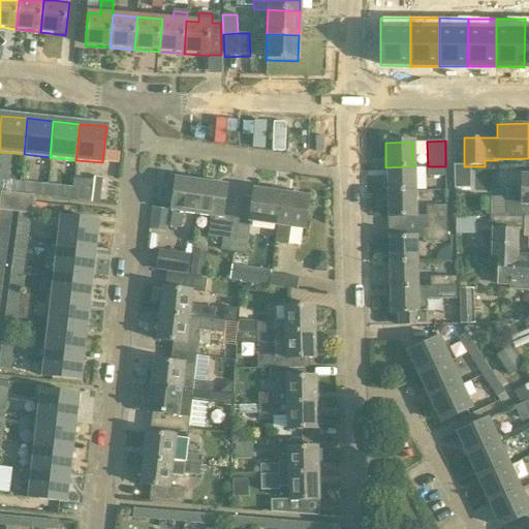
[(414,192),(413,166),(385,167),(386,192),(414,192)]
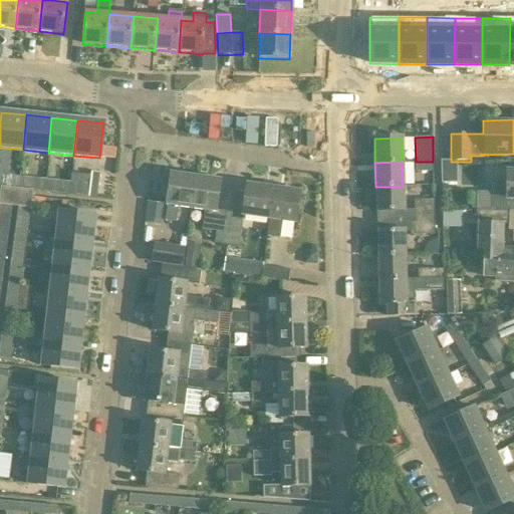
[(433,172),(433,162),(416,162),(416,172),(433,172)]
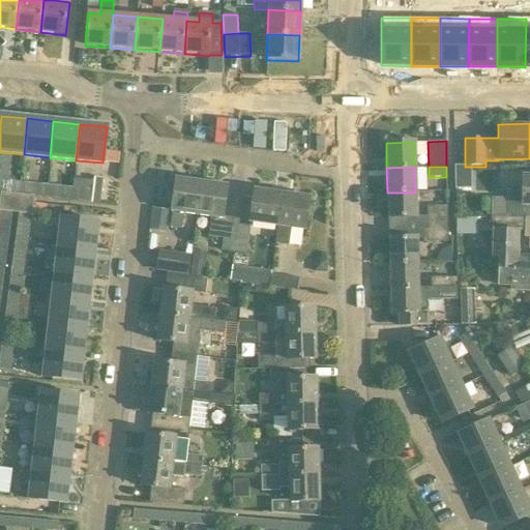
[(529,217),(529,177),(522,177),(522,193),(506,193),(506,199),(492,199),(492,217),(529,217)]
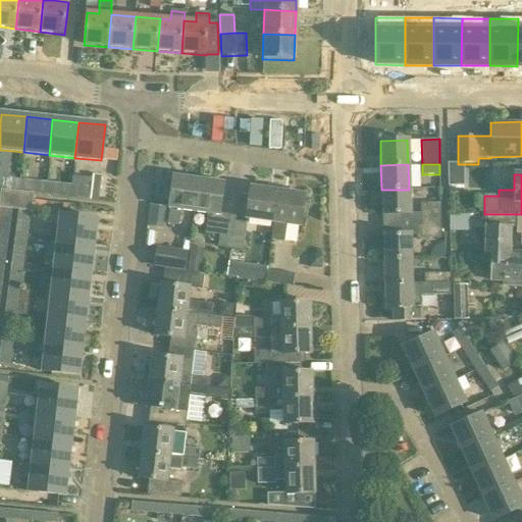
[(92,178),(91,188),(90,201),(98,202),(101,176),(92,175),(92,178)]
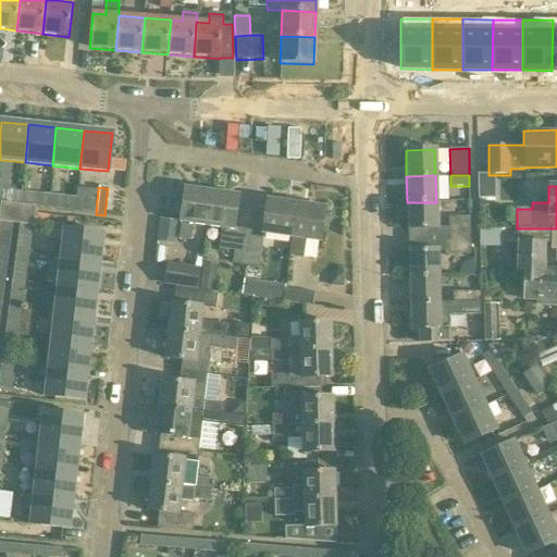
[(192,242),(194,224),(206,225),(210,192),(183,188),(178,222),(160,220),(157,243),(175,246),(176,239),(192,242)]
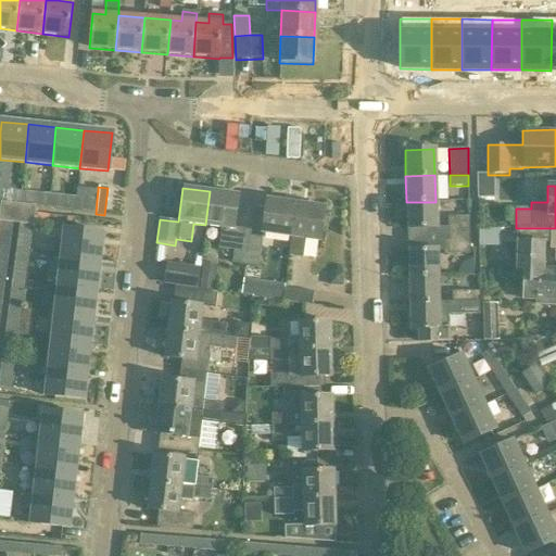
[(0,202),(1,203),(21,205),(22,192),(0,189),(0,202)]
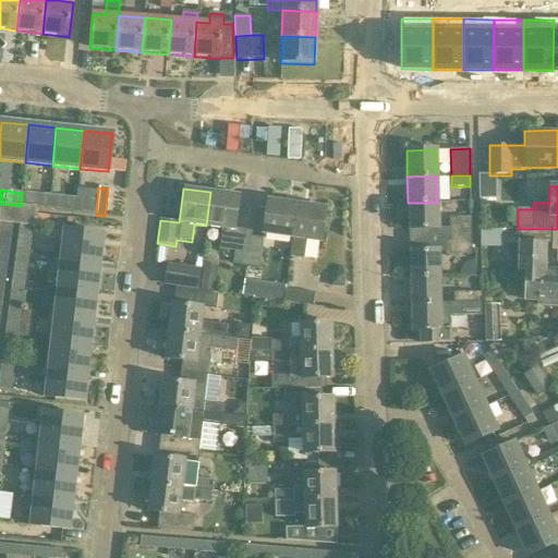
[(206,226),(222,229),(219,250),(234,252),(233,264),(246,266),(251,238),(252,231),(233,228),(238,196),(210,192),(206,226)]
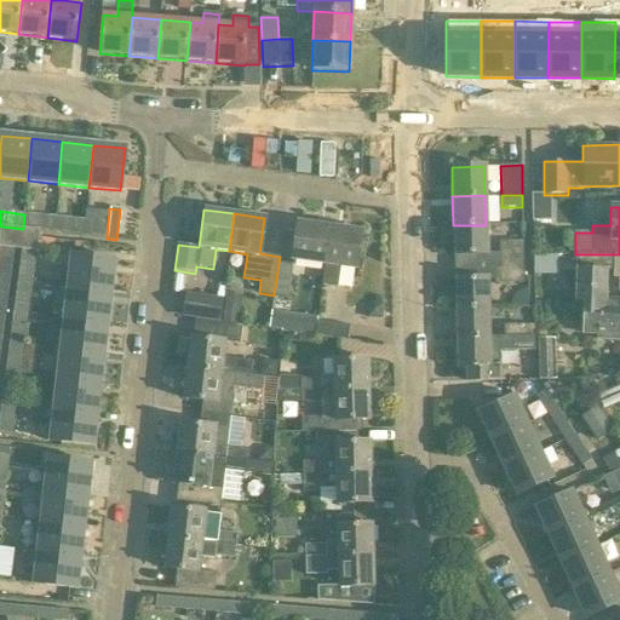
[(40,231),(53,233),(55,217),(24,214),(23,229),(40,231)]
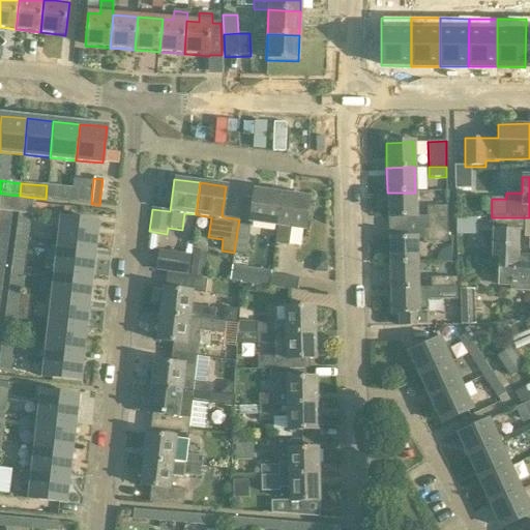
[(46,199),(70,202),(71,188),(47,185),(46,199)]
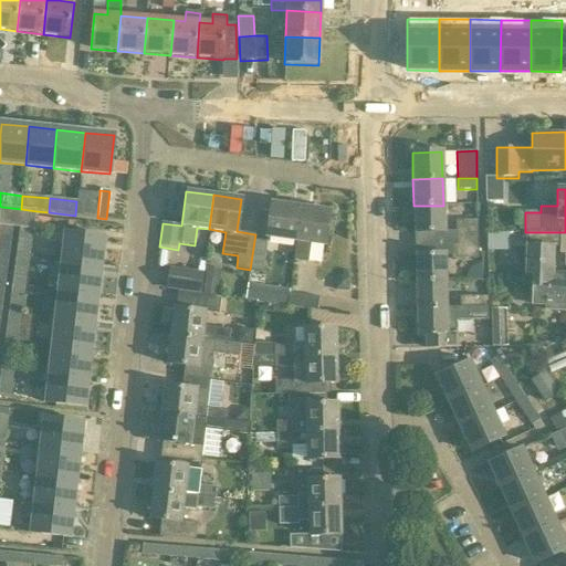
[(75,216),(97,218),(98,203),(76,201),(75,216)]
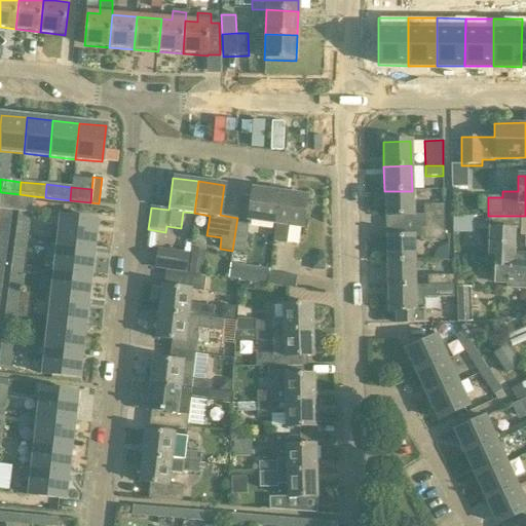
[(247,220),(273,224),(277,191),(251,187),(247,220)]
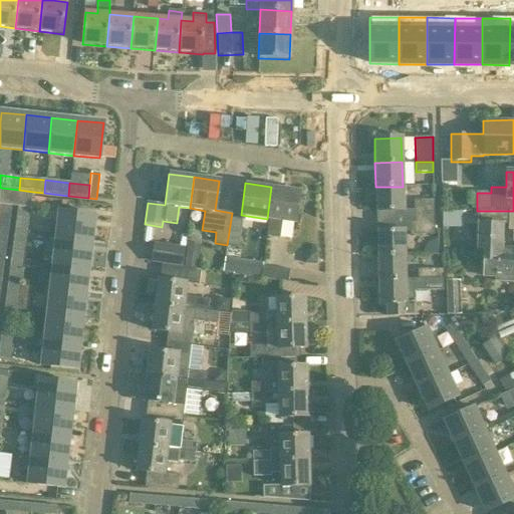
[(280,238),(283,221),(295,223),(299,191),(271,187),(267,219),(269,219),(267,237),(280,238)]
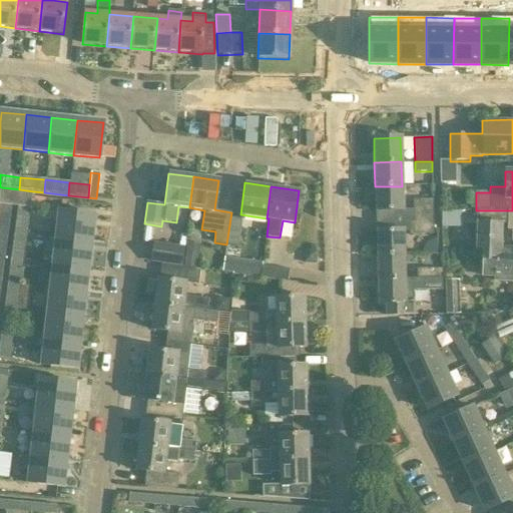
[(402,209),(402,186),(375,186),(376,210),(402,209)]
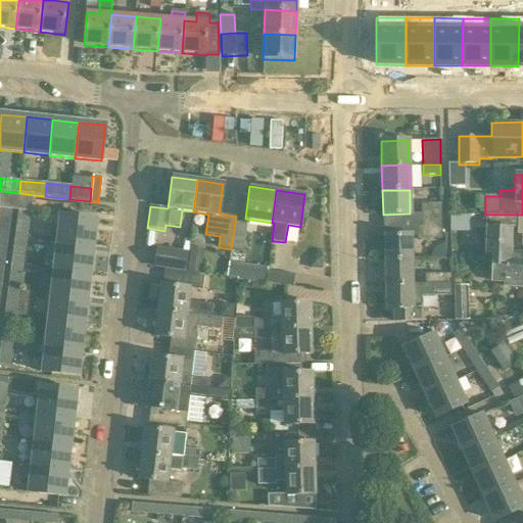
[(0,198),(0,208),(12,210),(18,211),(31,212),(32,212),(34,195),(19,193),(1,191),(0,198)]
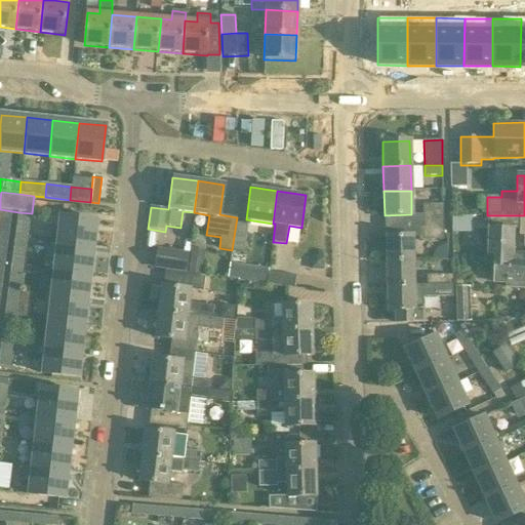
[(418,223),(418,225),(444,225),(443,204),(423,205),(423,223),(418,223)]
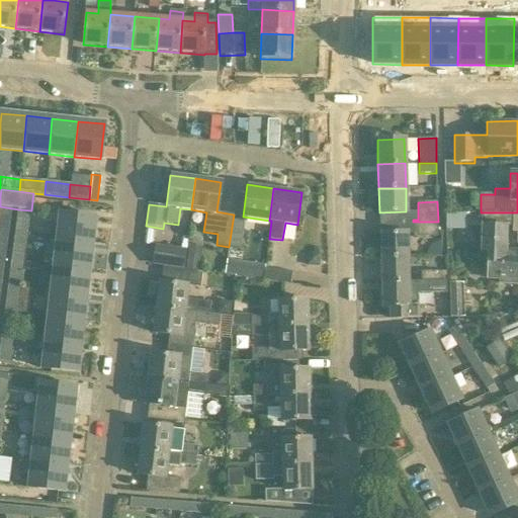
[(0,206),(0,238),(8,240),(12,208),(0,206)]
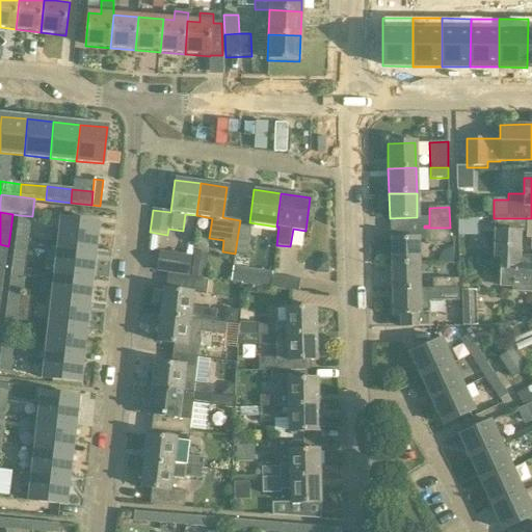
[(19,215),(16,242),(27,244),(31,216),(19,215)]
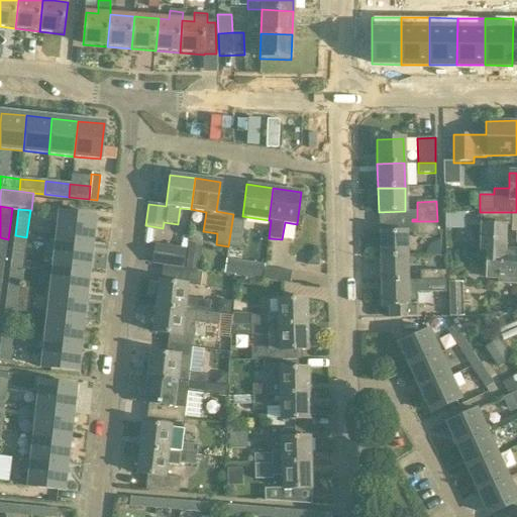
[(445,213),(446,227),(467,226),(466,212),(445,213)]
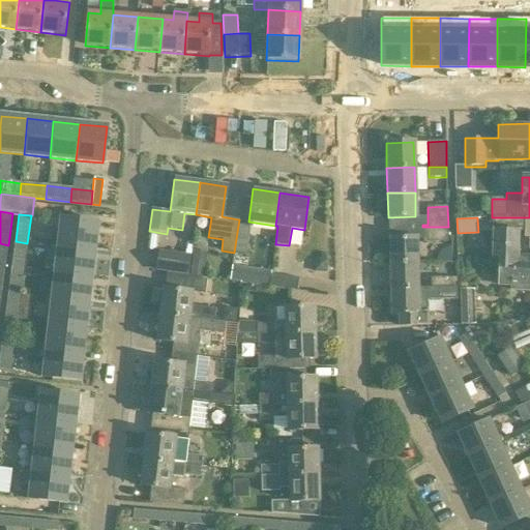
[(529,217),(492,217),(492,258),(499,258),(498,287),(510,287),(510,291),(529,292),(529,288),(529,287),(529,256),(520,256),(520,232),(524,232),(524,238),(529,238),(528,249),(529,249),(529,217)]
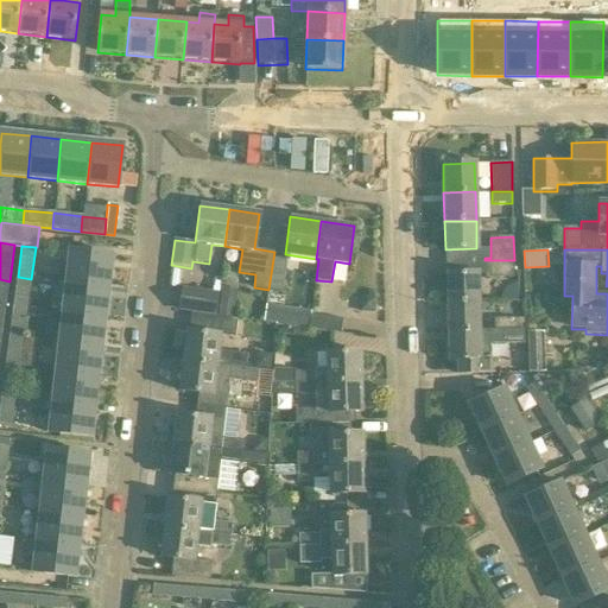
[(70,252),(67,283),(108,287),(112,257),(70,252)]
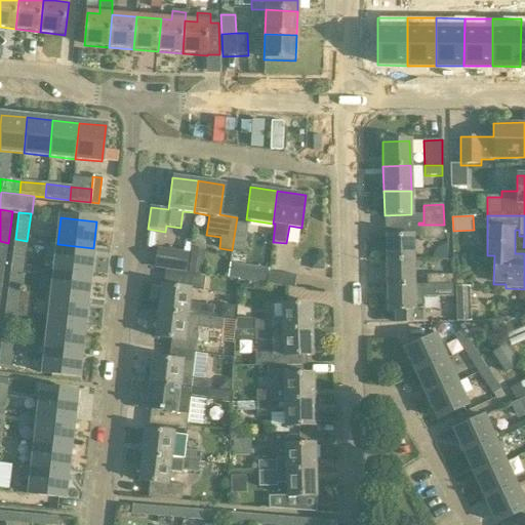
[(248,225),(236,224),(232,250),(231,257),(243,259),(248,225)]
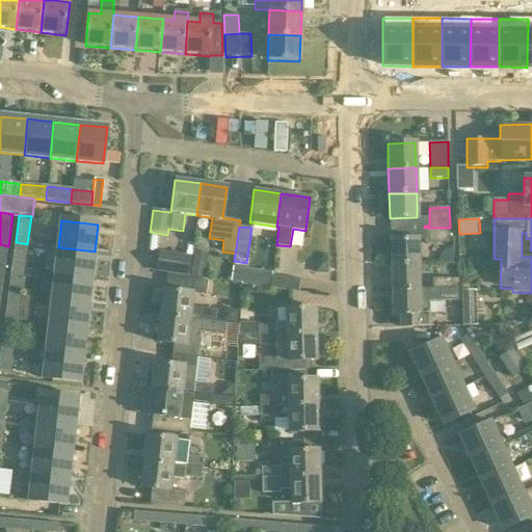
[(450,243),(450,228),(424,228),(424,243),(450,243)]
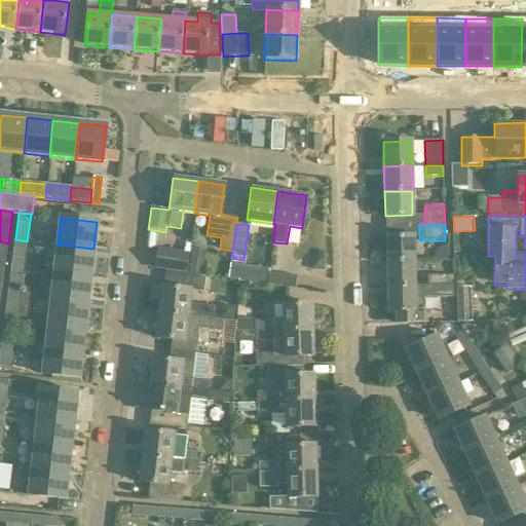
[(385,236),(386,262),(413,261),(413,236),(385,236)]
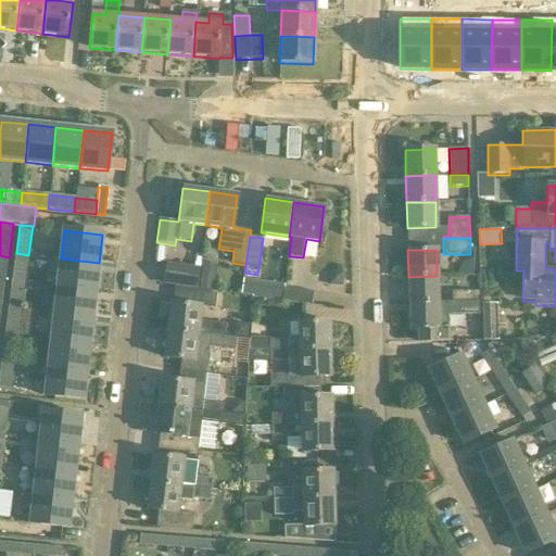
[(16,253),(13,279),(25,281),(28,255),(16,253)]
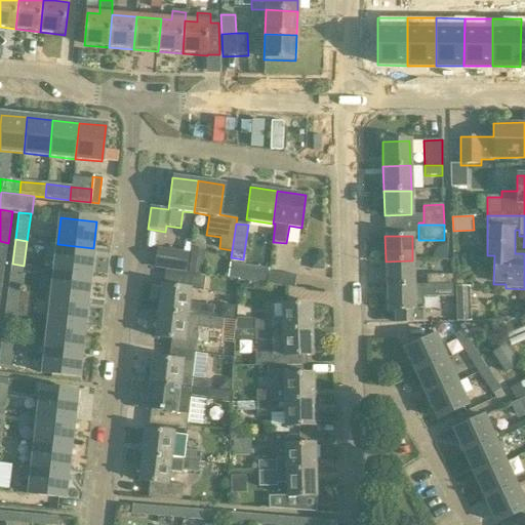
[(90,274),(93,248),(57,244),(54,270),(90,274)]
